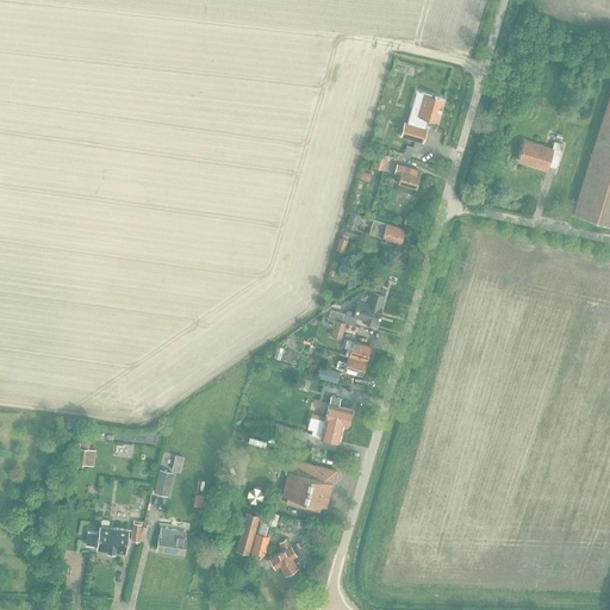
[(403,129),(400,136),(422,143),(427,129),(421,128),(423,118),(437,122),(444,99),(416,91),(410,113),(419,117),(416,125),(404,123),(403,129)]
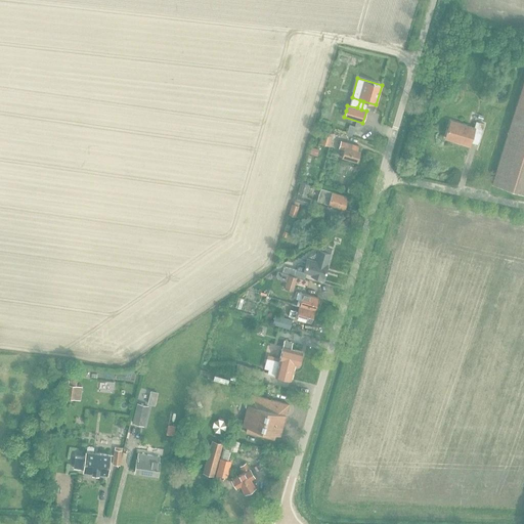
[(523,79),(492,184),(523,193),(523,79)]
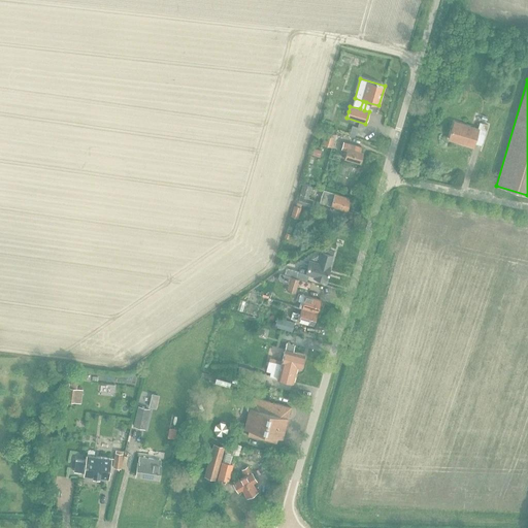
[(454,122),(449,139),(473,146),(473,143),(482,145),(488,125),(480,123),(458,117),(456,123),(454,122)]
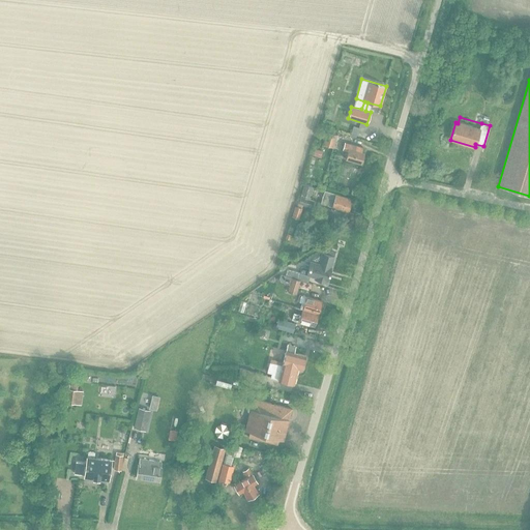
[(353,126),(350,136),(355,138),(358,127),(353,126)]
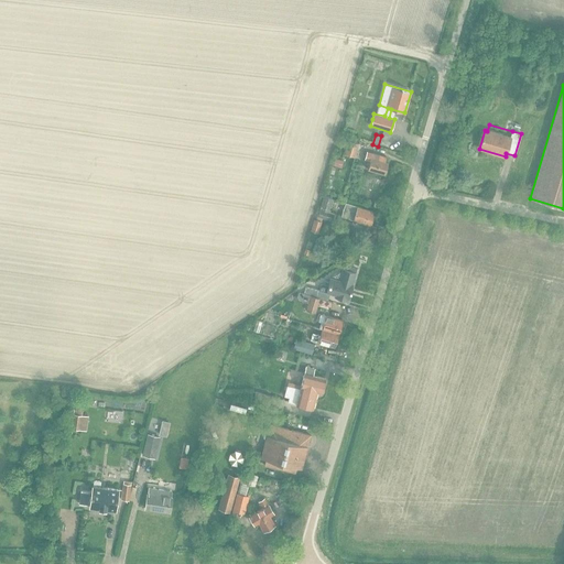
[(344,154),(355,156),(358,143),(347,140),(344,154)]
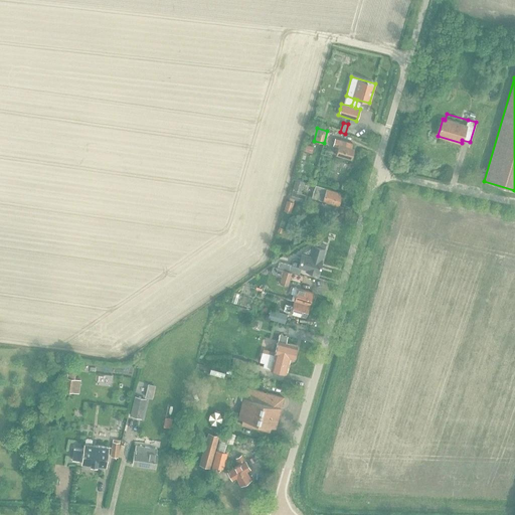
[(336,155),(351,159),(354,148),(351,148),(352,143),(335,138),(333,145),(338,147),(336,155)]
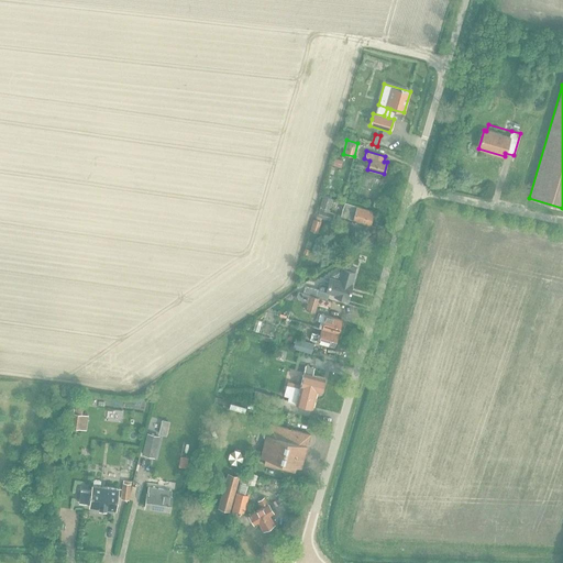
[(341,216),(368,224),(373,211),(344,202),(341,216)]
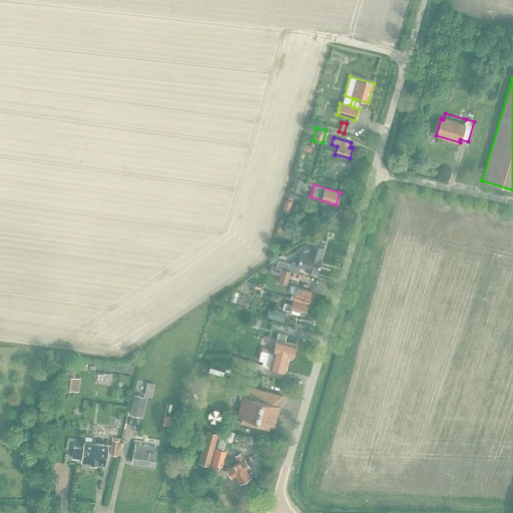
[(292,259),(291,265),(305,269),(304,271),(316,274),(317,272),(321,259),(320,259),(325,244),(318,242),(317,245),(312,244),(311,248),(309,247),(310,247),(310,246),(302,251),(303,251),(302,253),(301,252),(299,261),(292,259)]
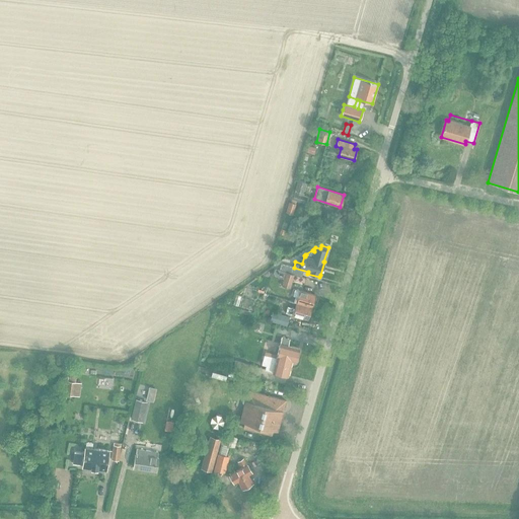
[(282,285),(290,288),(294,275),(286,272),(282,285)]
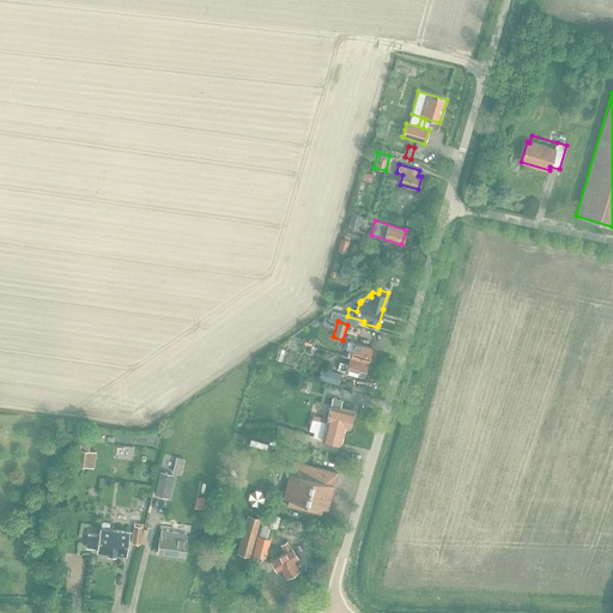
[(350,358),(368,363),(372,349),(346,341),(344,349),(352,351),(350,358)]
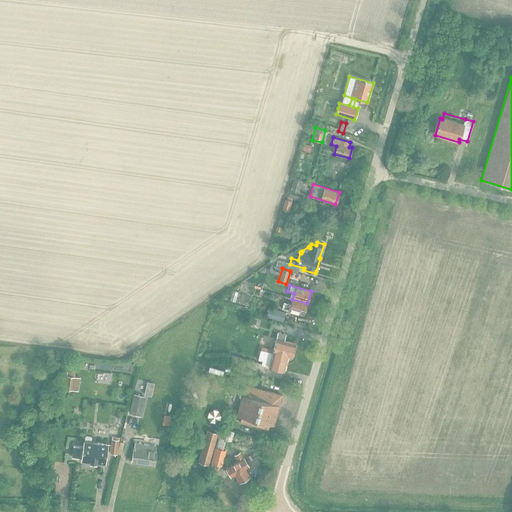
[(304,315),(307,303),(292,299),(291,304),(284,302),(282,309),(304,315)]
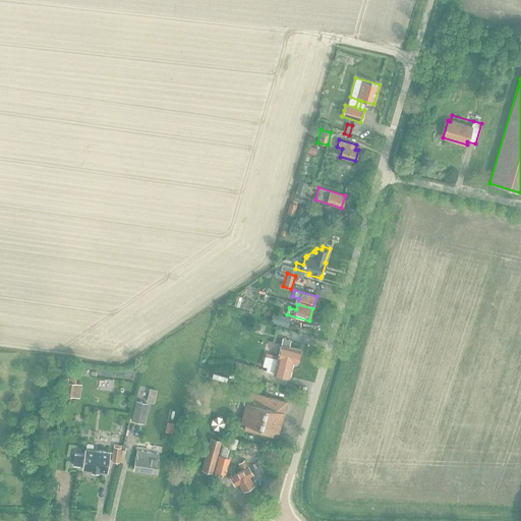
[(272,320),(289,325),(291,319),(274,313),(272,320)]
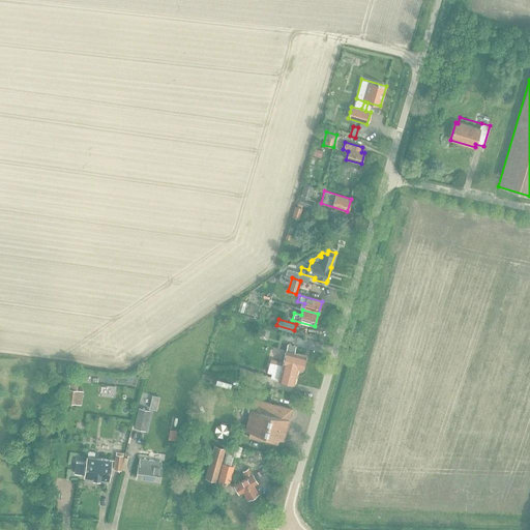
[(295,346),(288,344),(282,365),(274,363),(270,378),(293,383),(297,367),(301,369),(305,355),(294,352),(295,346)]
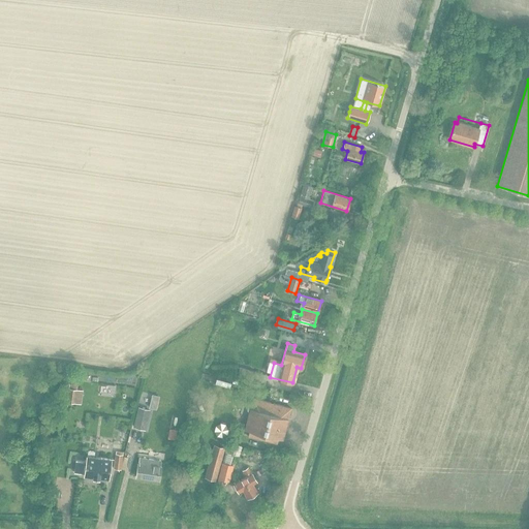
[(244,381),(265,386),(268,375),(237,366),(235,372),(245,375),(244,381)]
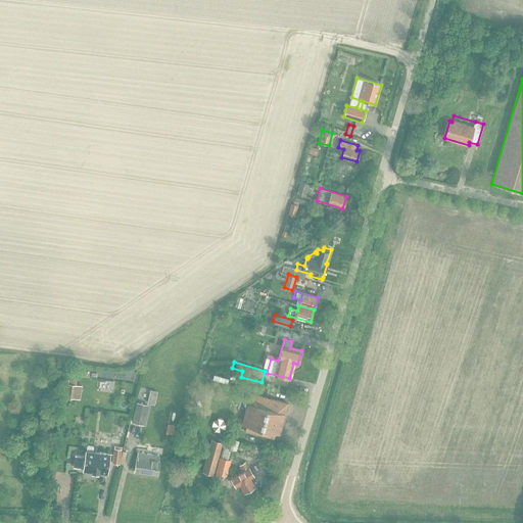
[(114,380),(115,372),(102,371),(101,379),(114,380)]
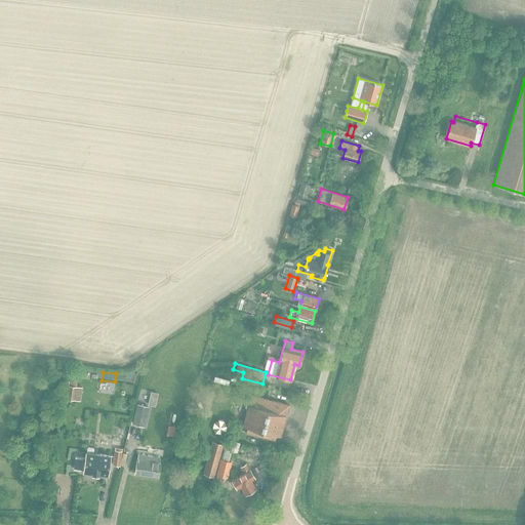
[(82,388),(77,387),(77,382),(69,380),(69,386),(68,386),(66,399),(80,401),(82,388)]
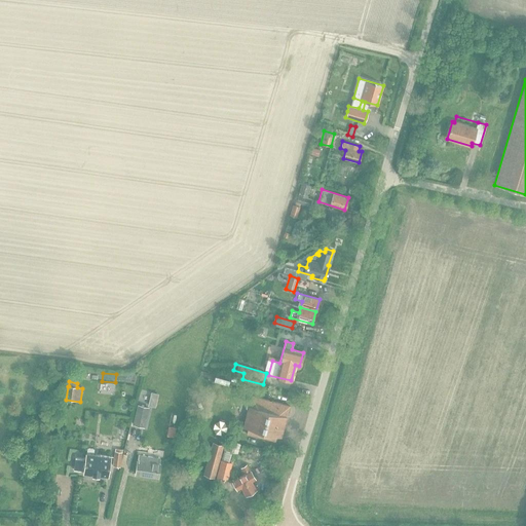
[(276,436),(282,437),(290,406),(252,396),(243,426),(248,428),(247,434),(275,441),(276,436)]
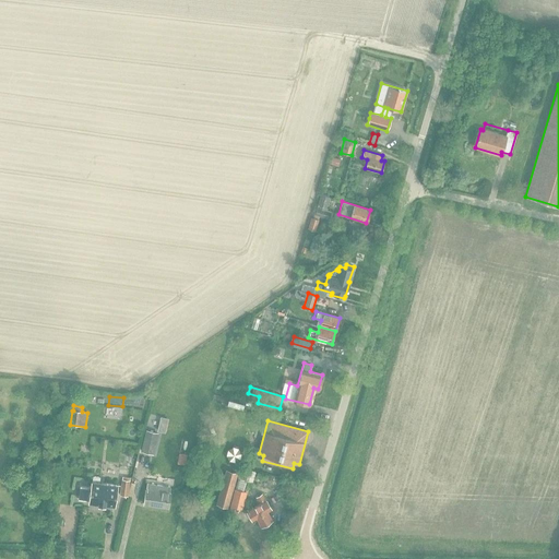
[(141,452),(154,454),(158,432),(146,429),(141,452)]
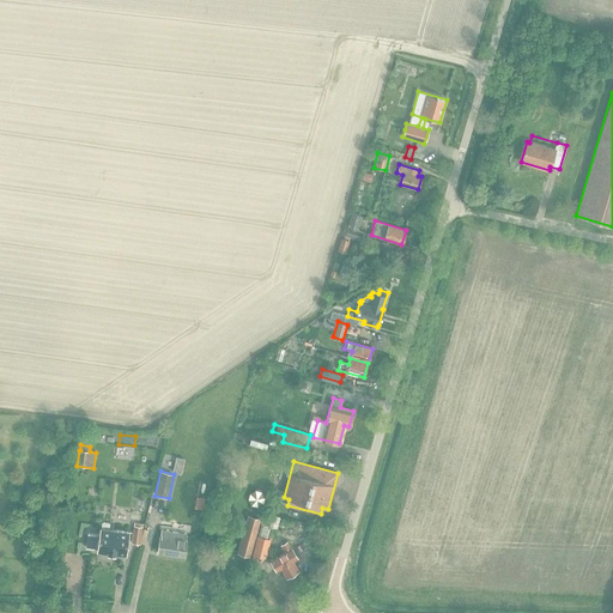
[(194,509),(204,510),(206,498),(196,497),(194,509)]
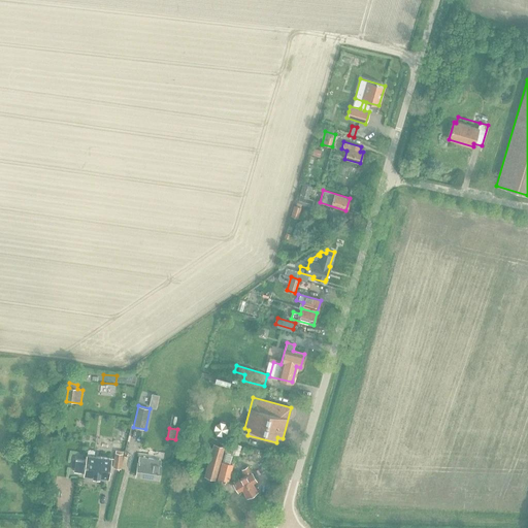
[(225,452),(232,454),(235,443),(228,441),(225,452)]
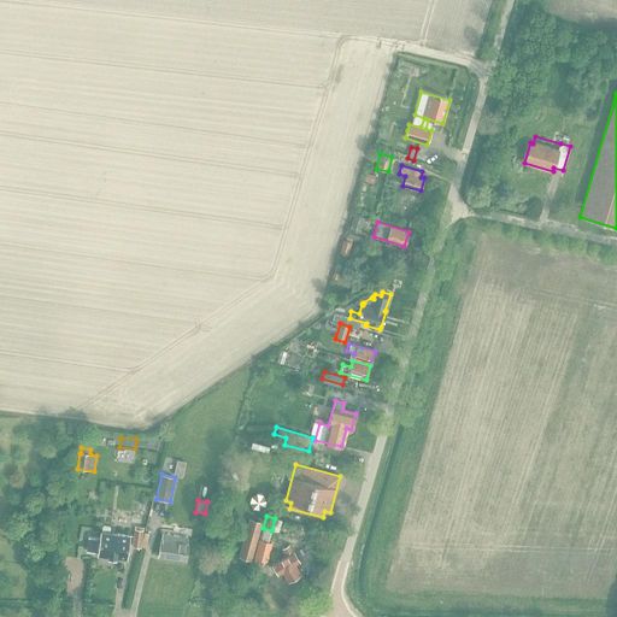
[(99,553),(98,554),(125,559),(129,535),(110,533),(110,527),(103,526),(101,532),(100,539),(88,536),(87,551),(99,553)]
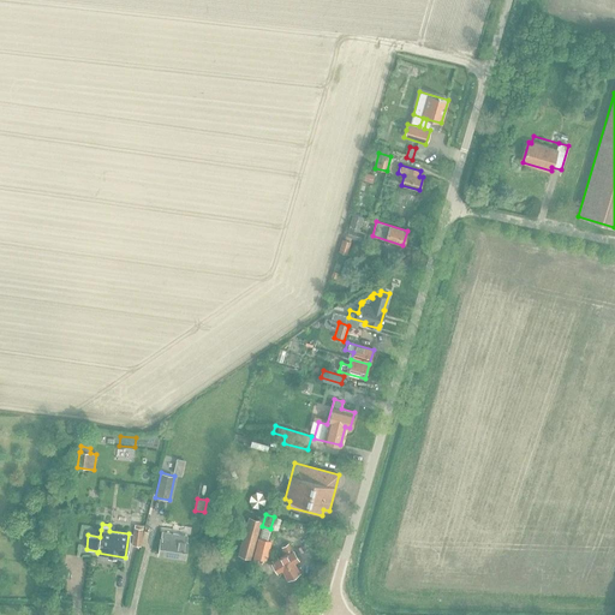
[(132,544),(141,545),(144,525),(135,524),(132,544)]
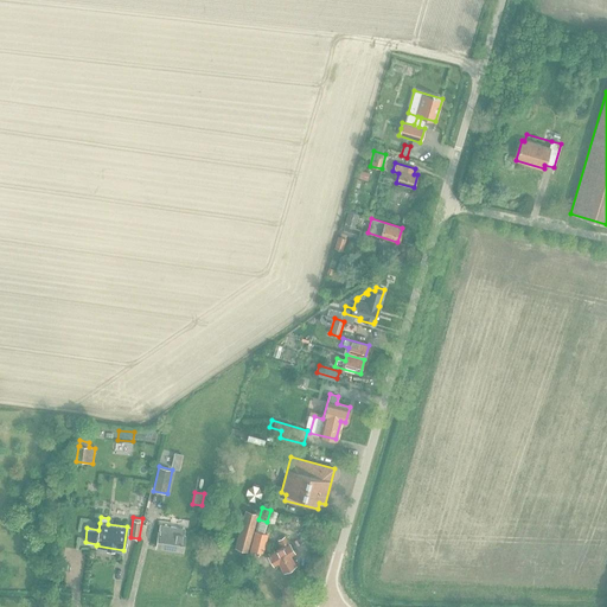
[(185,535),(185,529),(160,525),(159,531),(157,547),(183,551),(185,535)]
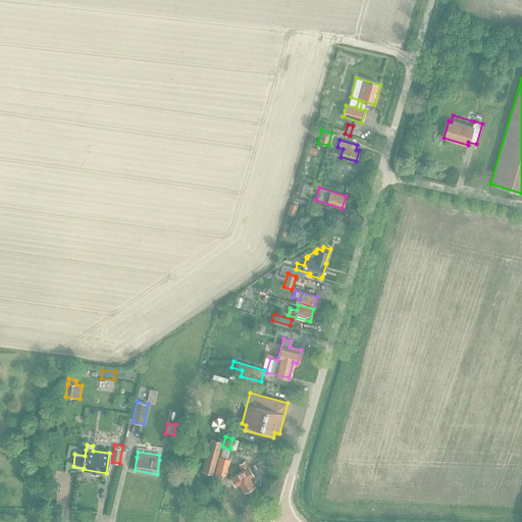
[(215,473),(226,476),(230,460),(219,457),(215,473)]
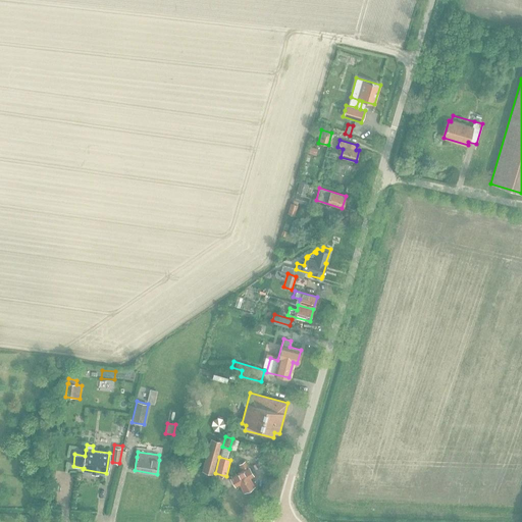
[(249,467),(248,467),(245,461),(240,464),(243,470),(230,477),(236,485),(239,483),(244,490),(254,484),(250,476),(253,474),(249,467)]
